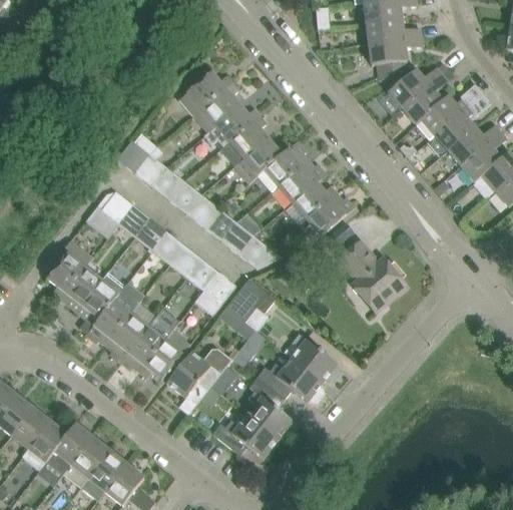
[(417,5),(416,0),(387,0),(364,3),(366,23),(402,19),(401,7),(417,5)]
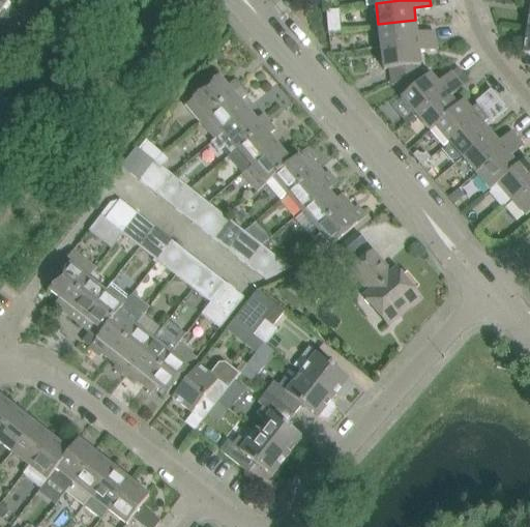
[(326,8),(328,30),(339,29),(336,7),(326,8)]
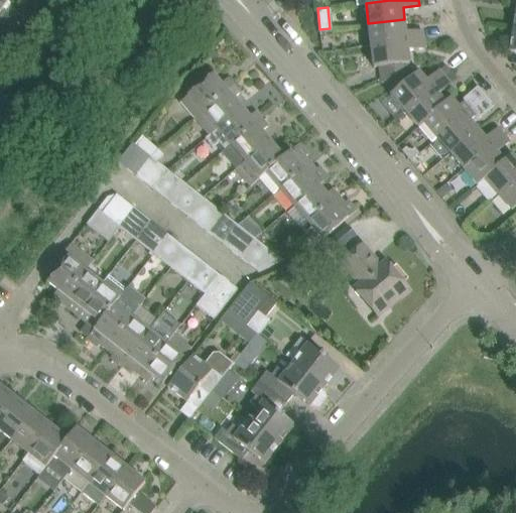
[(406,30),(404,19),(368,23),(371,43),(423,37),(422,28),(406,30)]
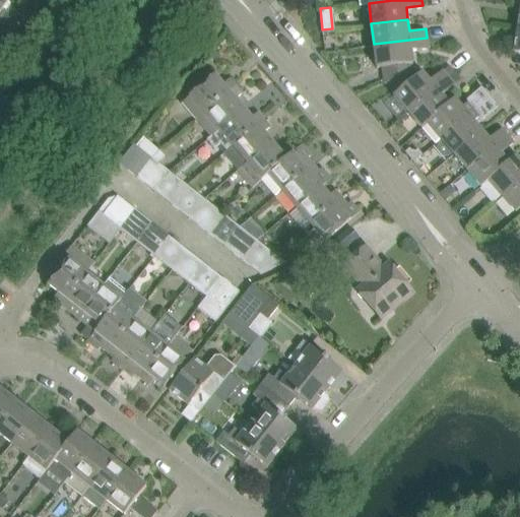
[(382,65),(384,80),(412,68),(411,61),(413,61),(411,49),(428,47),(427,38),(374,44),(377,66),(382,65)]
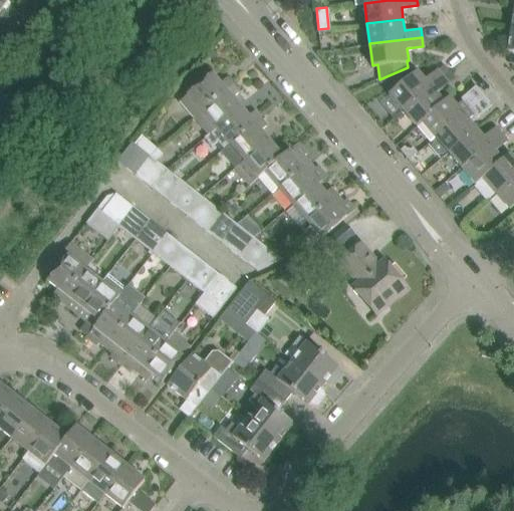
[(188,92),(179,99),(194,116),(233,83),(227,75),(220,81),(212,71),(208,75),(201,67),(186,79),(193,87),(188,92)]
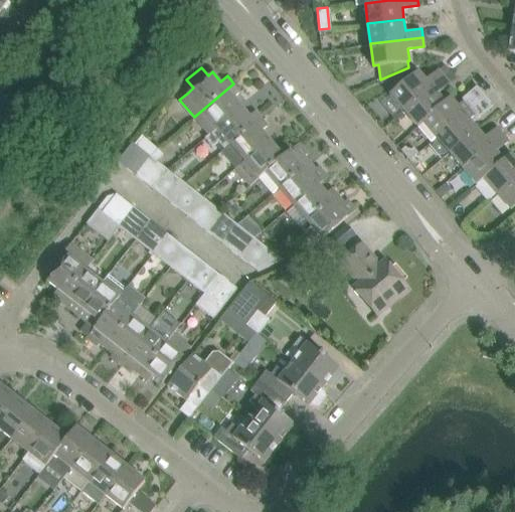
[(412,72),(408,67),(380,79),(391,92),(390,93),(404,109),(444,74),(439,67),(425,78),(417,69),(412,72)]
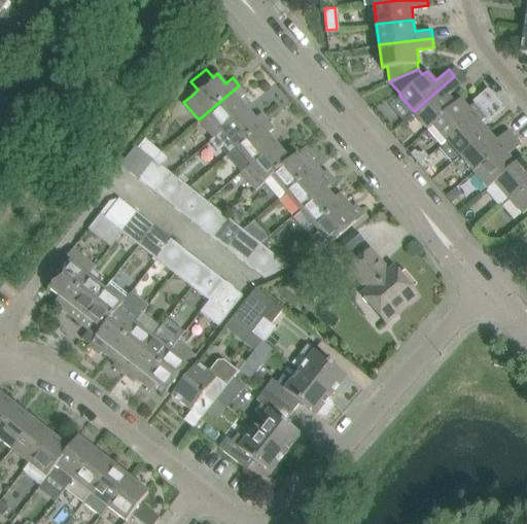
[(460,83),(454,76),(414,111),(427,128),(433,123),(432,123),(455,103),(455,102),(448,94),(460,83)]
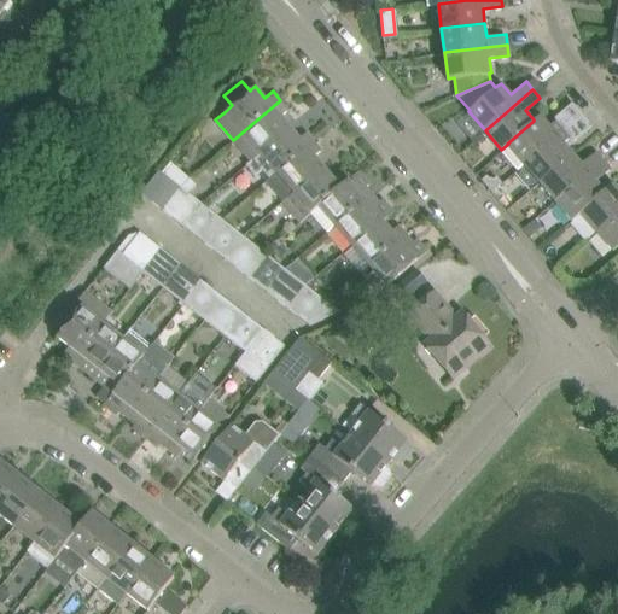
[(287,109),(280,100),(233,140),(250,159),(290,126),(280,115),(287,109)]
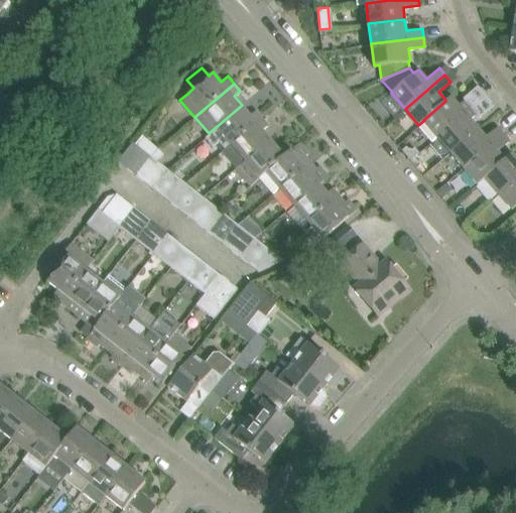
[(431,140),(437,135),(486,94),(478,85),(465,96),(464,101),(459,105),(450,96),(445,100),(445,101),(423,120),(424,120),(418,125),(431,140)]
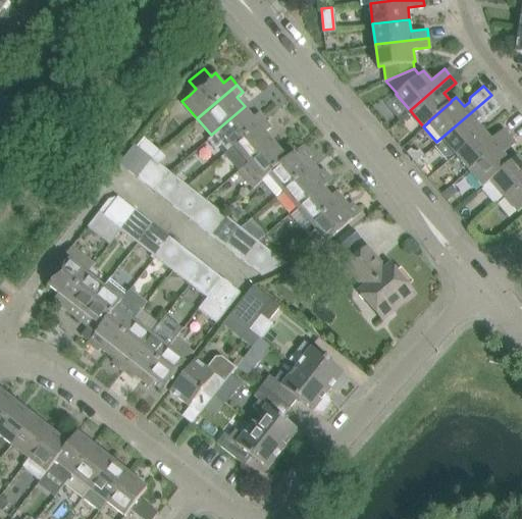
[(500,105),(491,95),(442,137),(442,139),(438,142),(437,148),(444,154),(449,154),(454,150),(456,153),(483,128),(476,120),(481,115),(483,118),(500,105)]
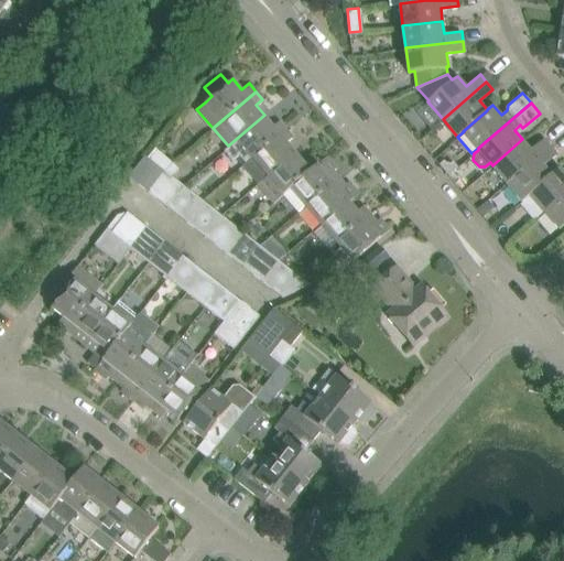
[(237,153),(246,162),(286,127),(280,119),(273,126),(264,115),(228,146),(224,150),(231,158),(237,153)]
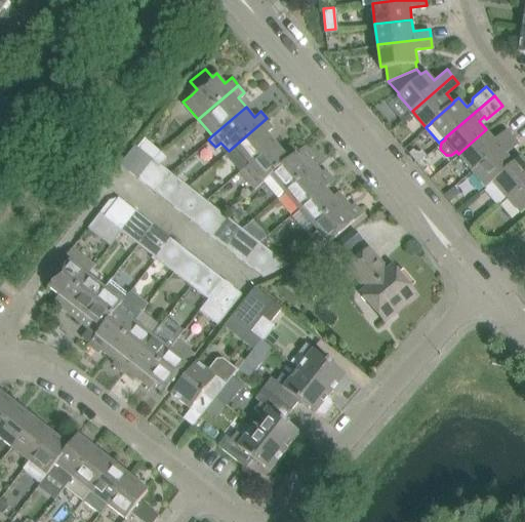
[(229,151),(225,154),(239,171),(240,170),(275,141),(267,131),(273,126),(267,118),(229,151)]
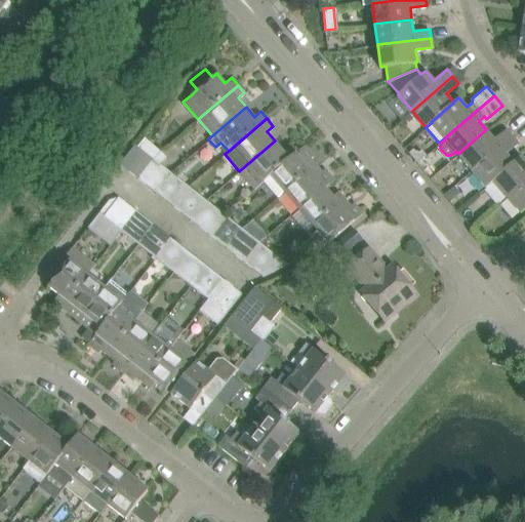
[(458,154),(472,170),(513,134),(507,128),(494,138),(486,129),(458,154)]
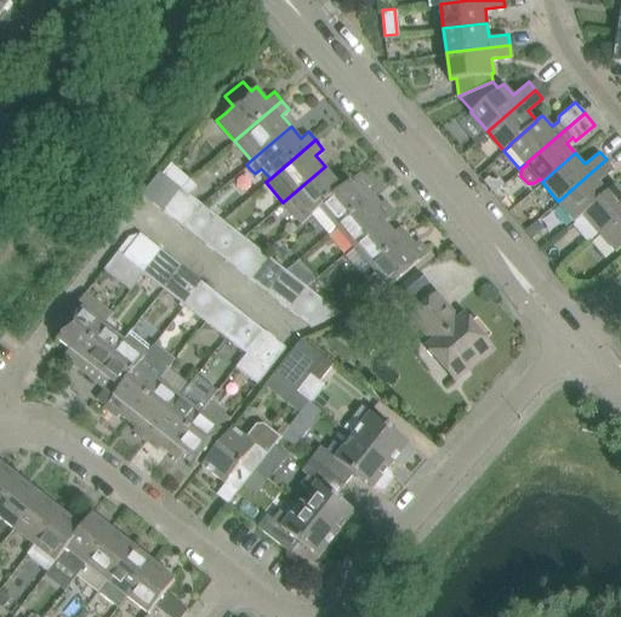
[(575,221),(585,213),(584,212),(607,192),(607,190),(598,181),(614,167),(607,159),(558,201),(575,221)]
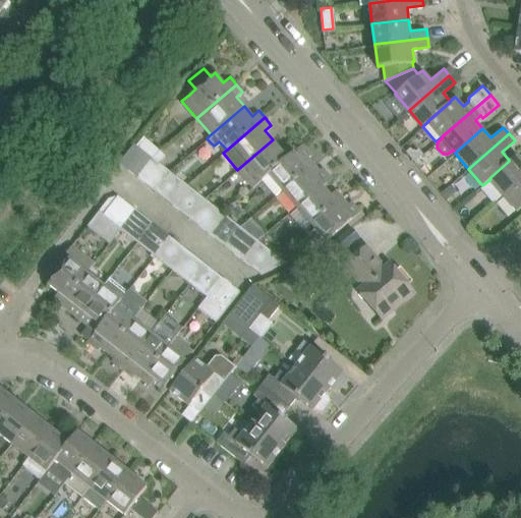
[(280,149),(273,139),(238,169),(252,186),(261,179),(262,178),(263,178),(269,173),(269,172),(293,151),(287,144),(280,149)]
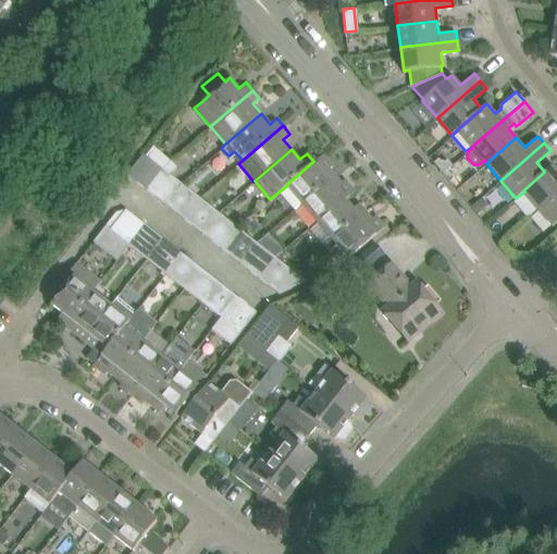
[(162,167),(144,151),(127,172),(146,187),(162,167)]
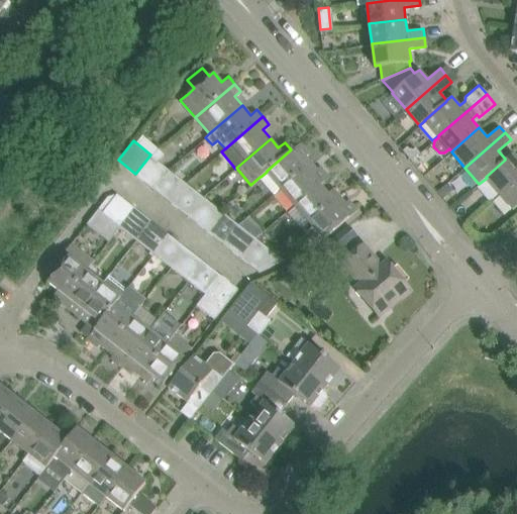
[(291,149),(267,171),(267,172),(281,188),(311,161),(306,155),(309,151),(300,141),(291,149)]
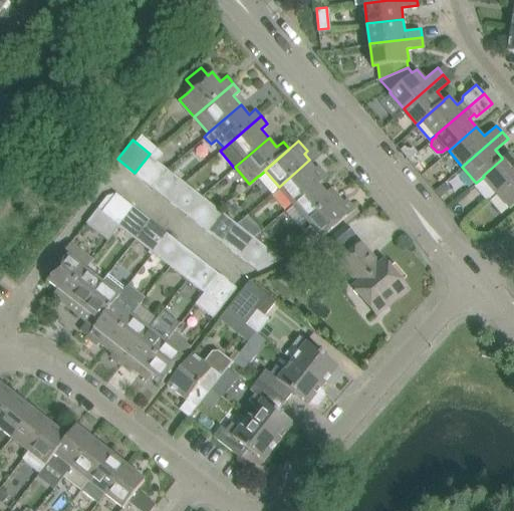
[(405,145),(401,148),(409,158),(417,151),(413,146),(410,148),(407,147),(405,145)]
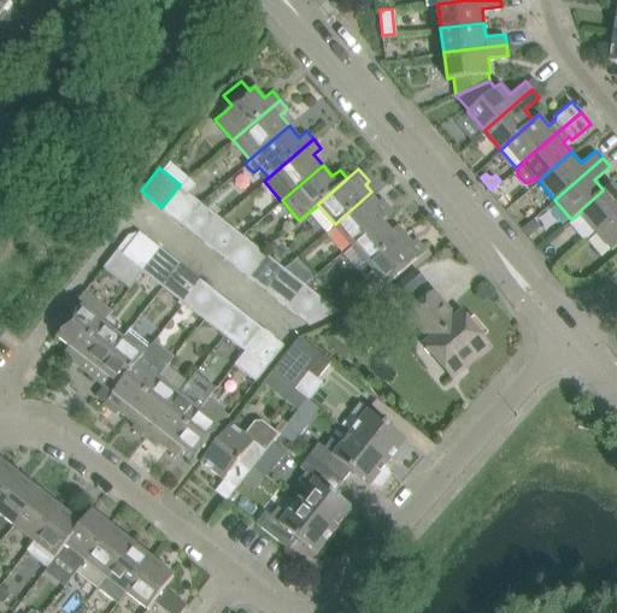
[(162,207),(183,224),(200,201),(187,190),(195,183),(189,177),(180,184),(162,207)]
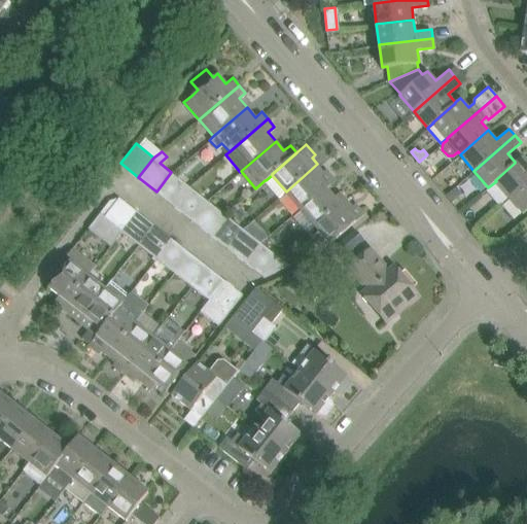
[(496,181),(508,196),(526,179),(526,161),(522,155),(515,162),(515,163),(495,180),(496,181)]
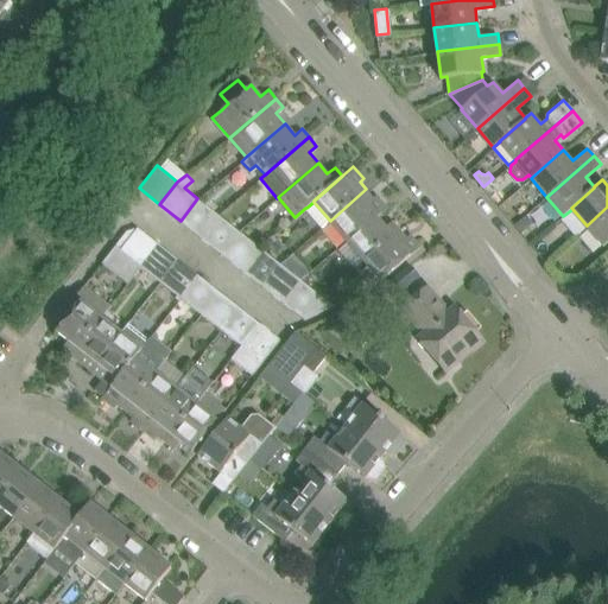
[(373,196),(366,189),(330,221),(346,240),(375,215),(375,216),(387,207),(377,194),(373,196)]
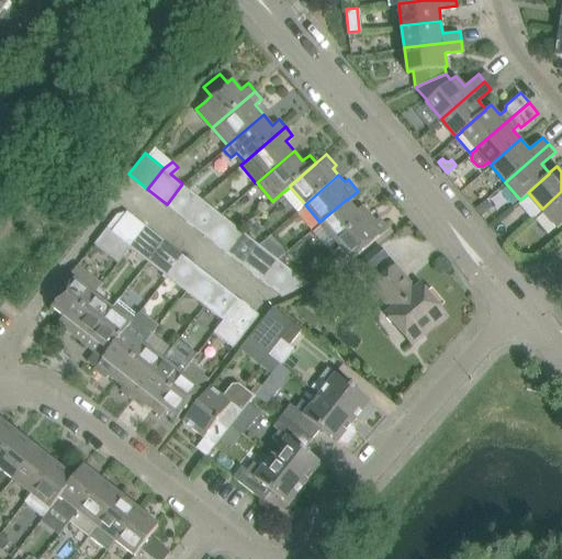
[(182,183),(167,204),(186,220),(202,199),(182,183)]
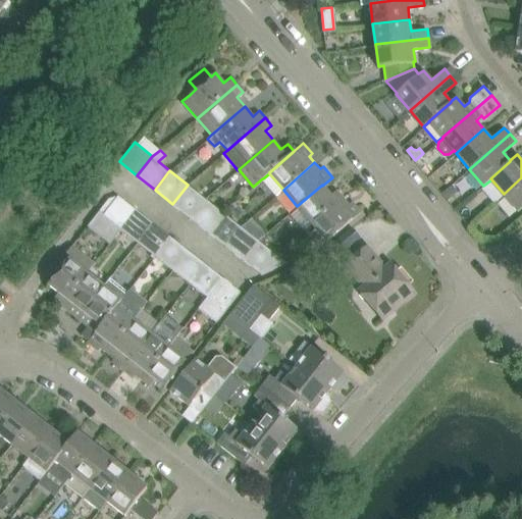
[(521,177),(504,194),(518,211),(521,206),(521,177)]
